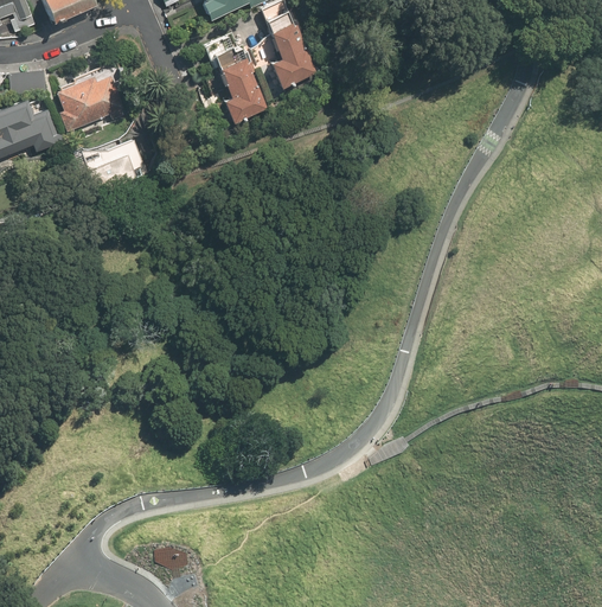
[(0,0),(0,27),(5,26),(2,19),(13,14),(15,19),(12,20),(17,33),(34,25),(24,0),(0,0)]
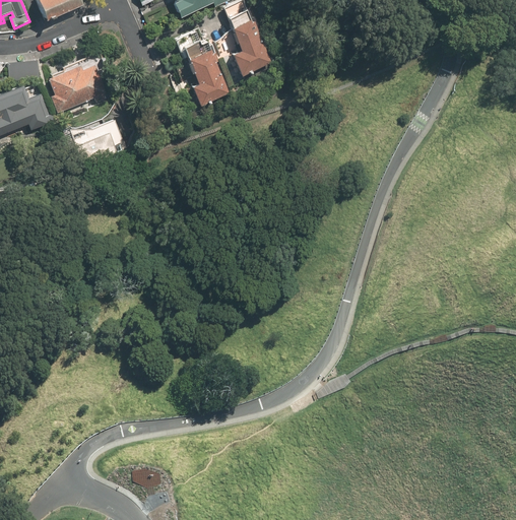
[(82,4),(80,0),(30,0),(42,22),(82,4)]
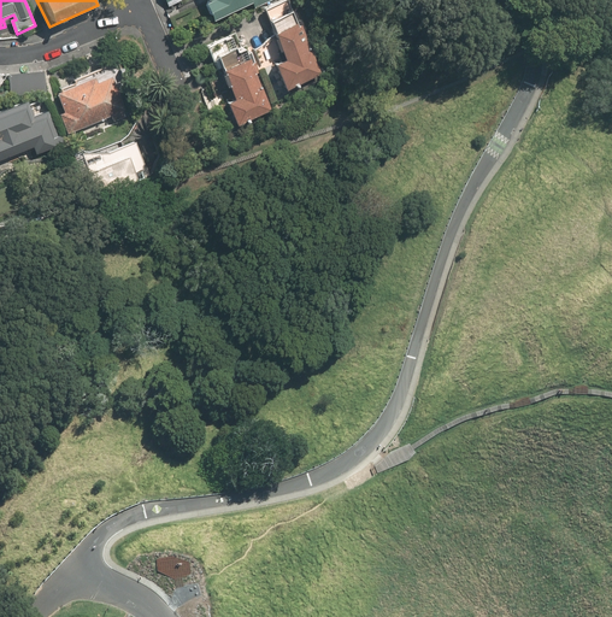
[(166,0),(168,4),(175,0),(206,0),(207,3),(201,5),(210,23),(252,5),(254,10),(277,0),(166,0)]
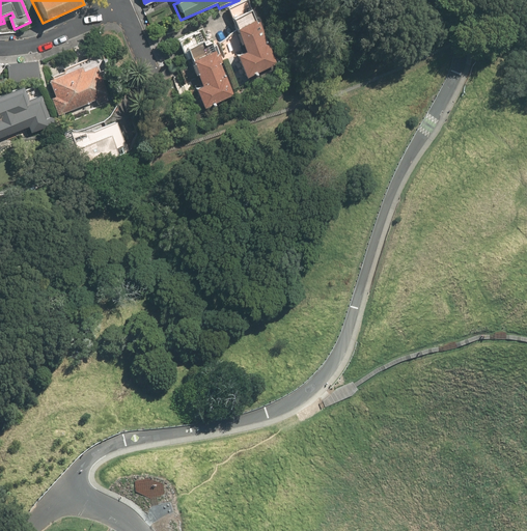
[(234,28),(231,29),(243,54),(236,57),(246,80),(278,65),(258,20),(256,21),(252,12),(256,10),(251,0),(245,0),(227,8),(232,19),(230,19),(234,28)]
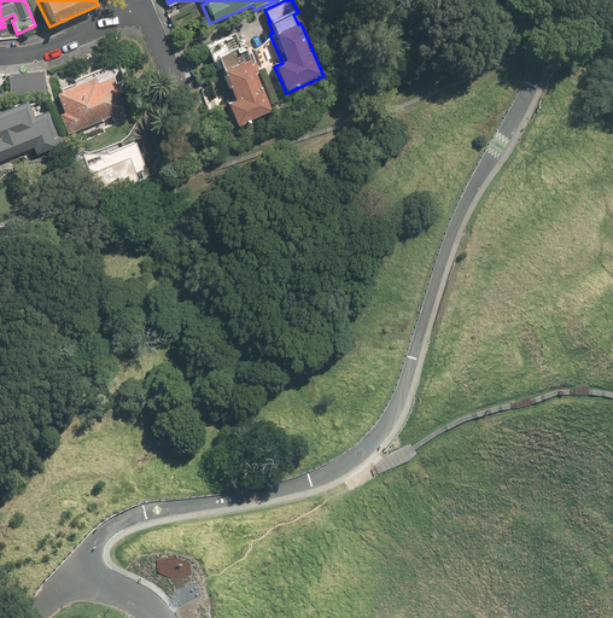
[(273,111),(255,74),(261,71),(249,47),(238,52),(231,36),(209,47),(221,75),(219,76),(226,89),(227,88),(234,101),(226,105),(237,128),(273,111)]
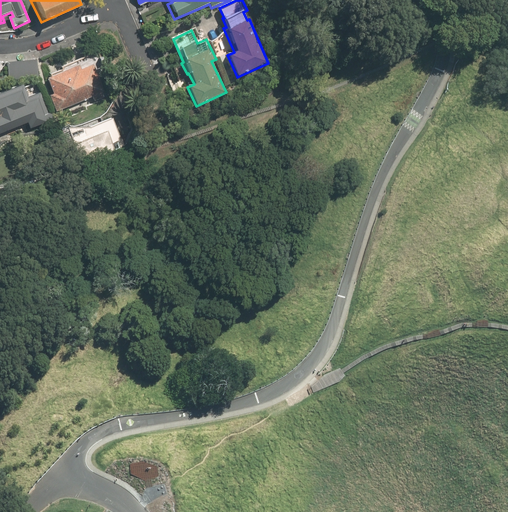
[(89,60),(47,78),(53,94),(51,95),(58,112),(94,97),(96,101),(105,97),(89,60)]
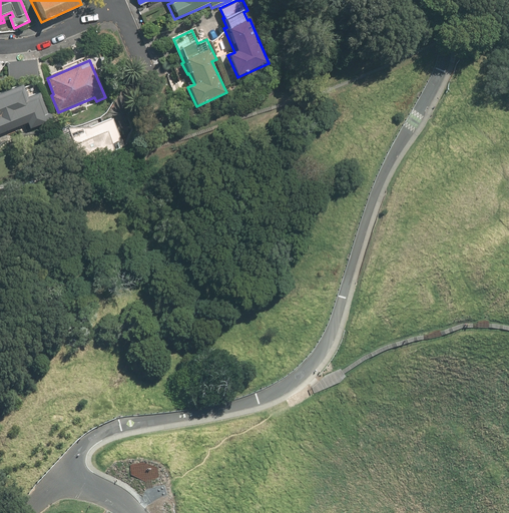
[(22,84),(0,92),(0,133),(29,122),(31,128),(52,120),(41,92),(27,97),(22,84)]
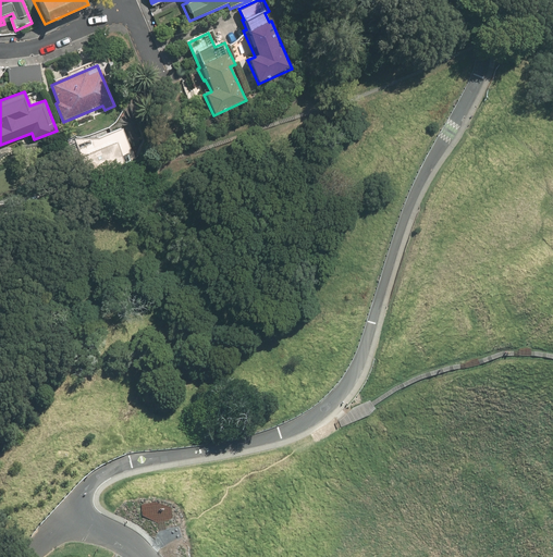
[(123,128),(76,149),(80,157),(77,158),(88,183),(135,162),(131,155),(134,152),(123,128)]
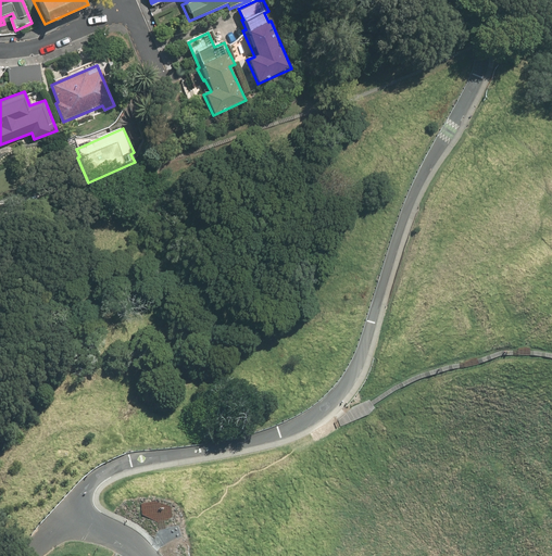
All buildings are outlined.
